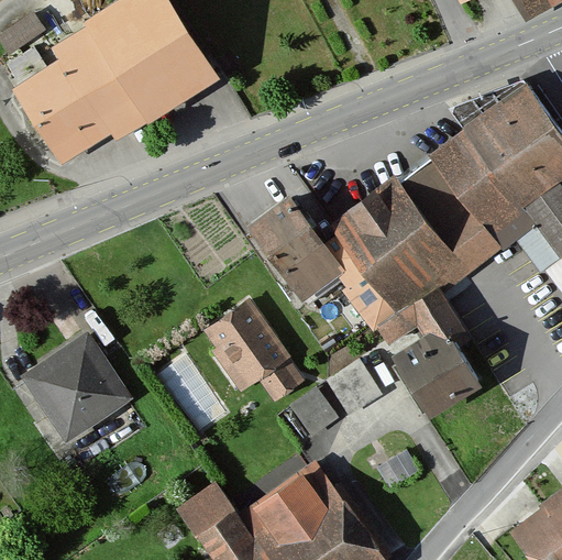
[(176,0),(114,0),(87,18),(90,24),(151,119),(162,111),(223,73),(176,0)]
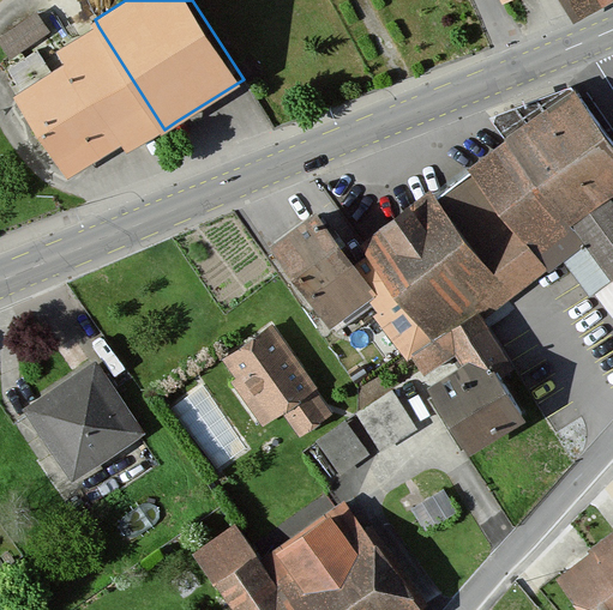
[(566,0),(576,18),(610,0),(566,0)]
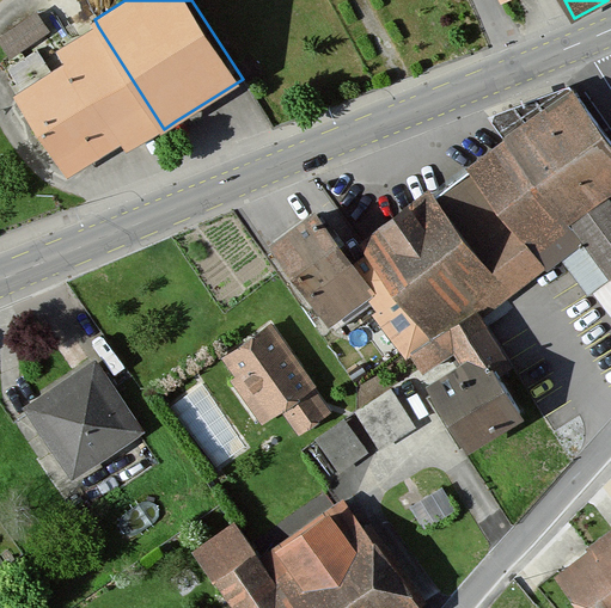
[(50,32),(38,13),(0,40),(12,57),(50,32)]
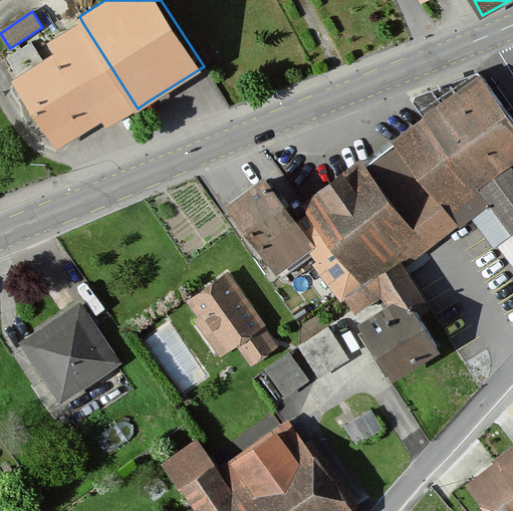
[(138,108),(82,22),(58,37),(50,26),(1,57),(58,148),(103,118),(108,126),(138,108)]
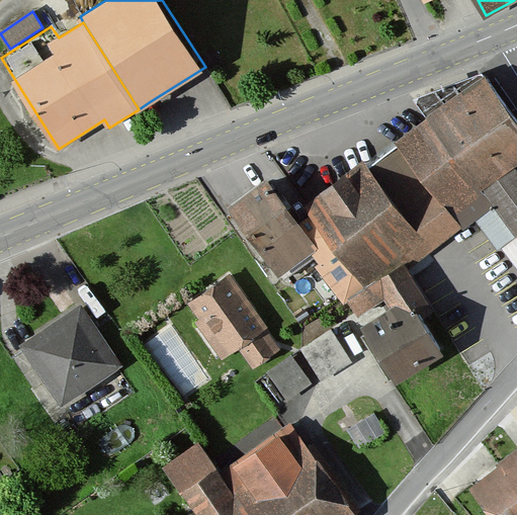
[(516,120),(487,78),(431,119),(487,193),(516,171),(516,120)]
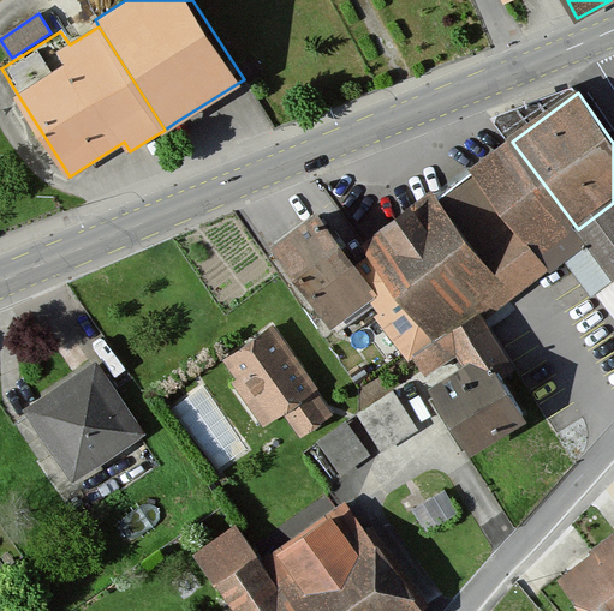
[(532,263),(578,229),(512,142),(474,172),(490,198),(532,263)]
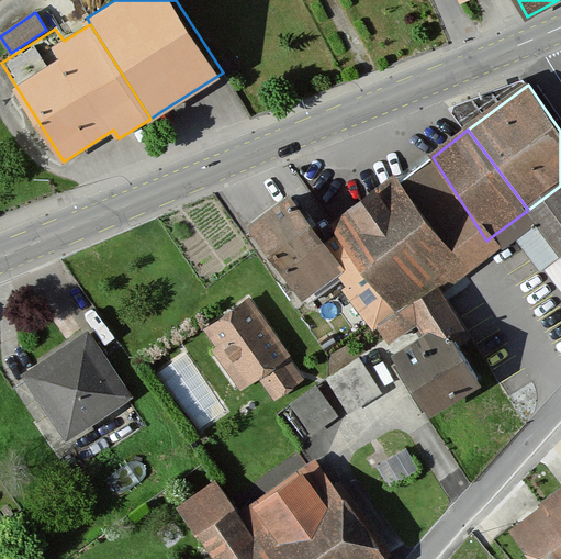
[(448,181),(433,157),(329,223),(337,235),(324,244),(346,276),(374,323),(441,284),(494,253),(486,241),(448,181)]
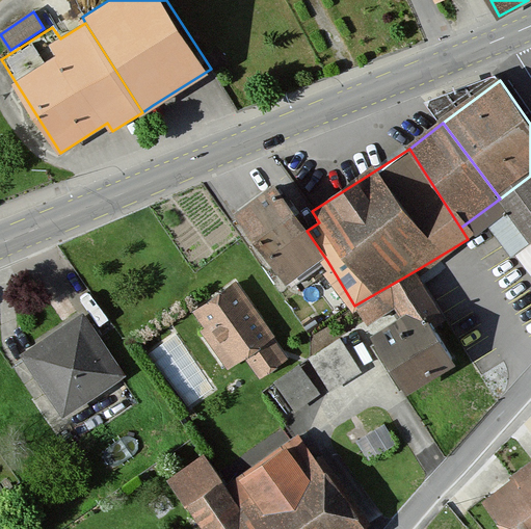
[(327,261),(307,231),(277,186),(241,211),(291,286),(327,261)]
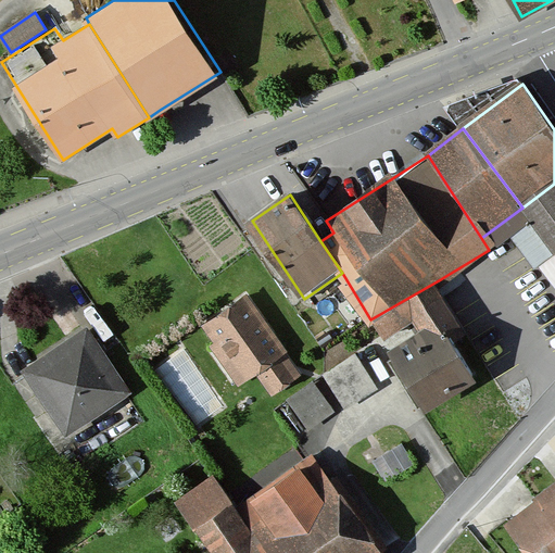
[(554,261),(542,271),(554,287),(554,261)]
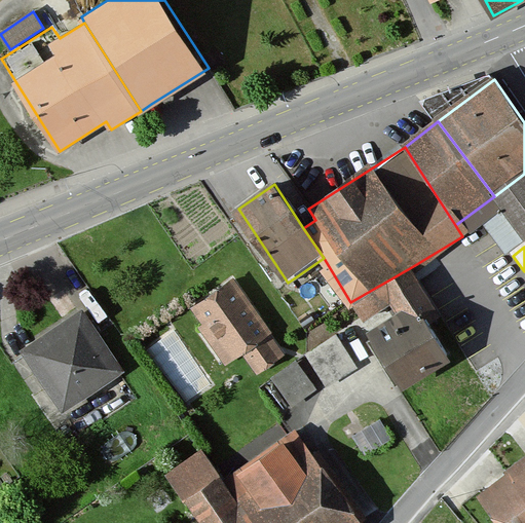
[(443,318),(413,266),(350,302),(400,387),(449,360),(429,326),(443,318)]
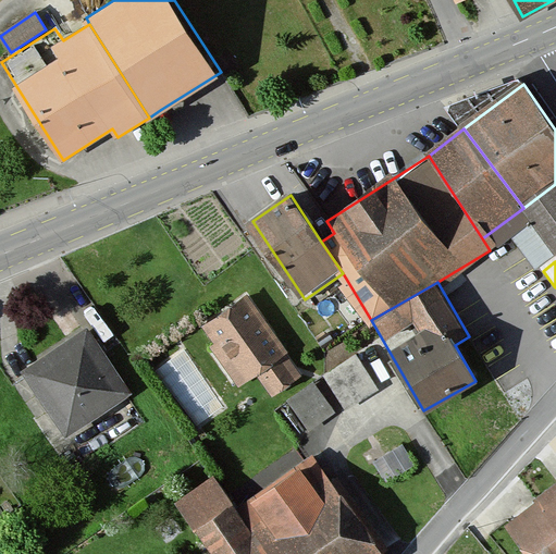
[(250,294),(199,330),(239,388),(256,377),(273,403),(309,378),(250,294)]
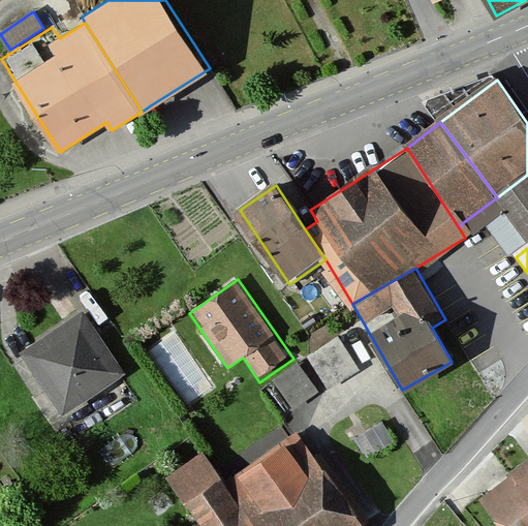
[(84,312),(24,352),(63,410),(123,370),(84,312)]
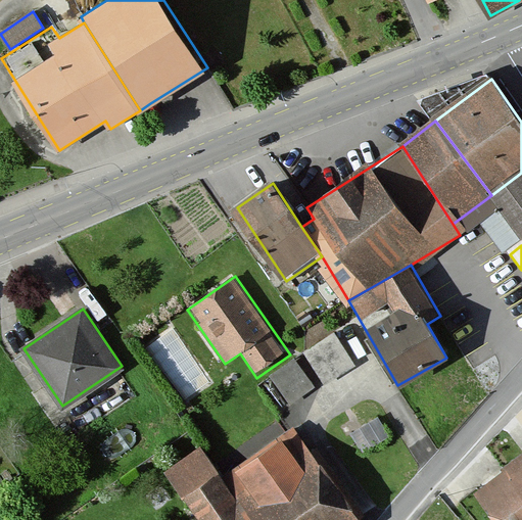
[(354,369),(335,336),(303,355),(323,387),(354,369)]
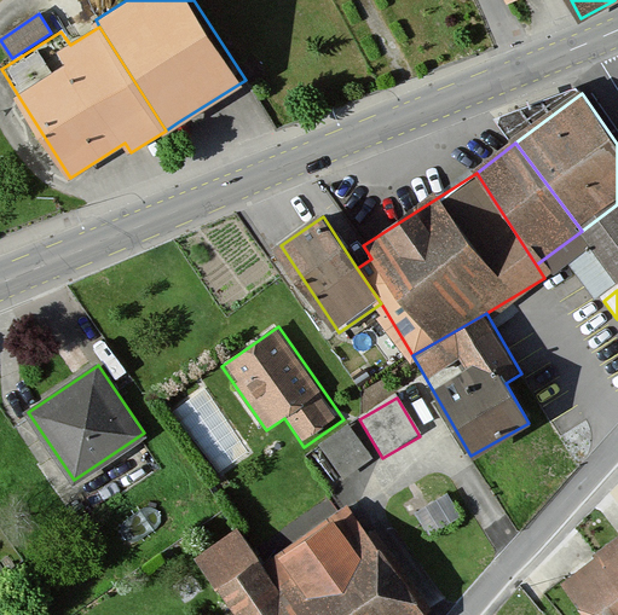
[(374,462),(348,428),(322,447),(347,481),(374,462)]
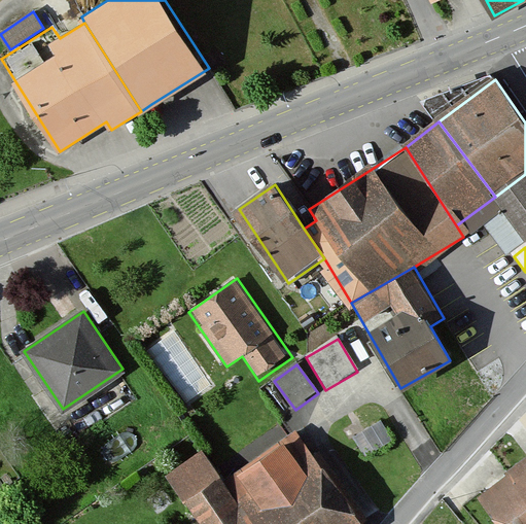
[(392,441),(380,422),(355,438),(366,456),(392,441)]
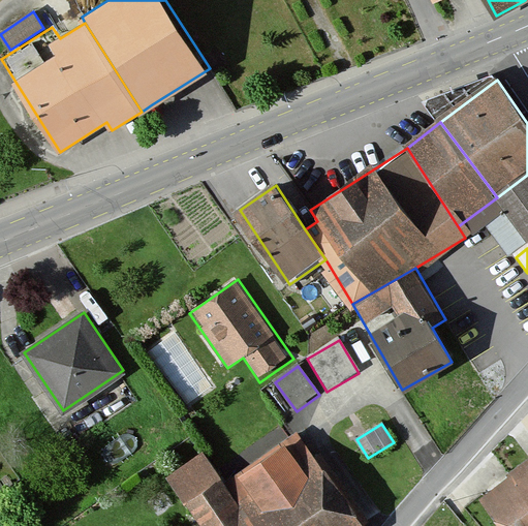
[(363,525),(298,433),(227,483),(205,450),(167,476),(203,525),(363,525)]
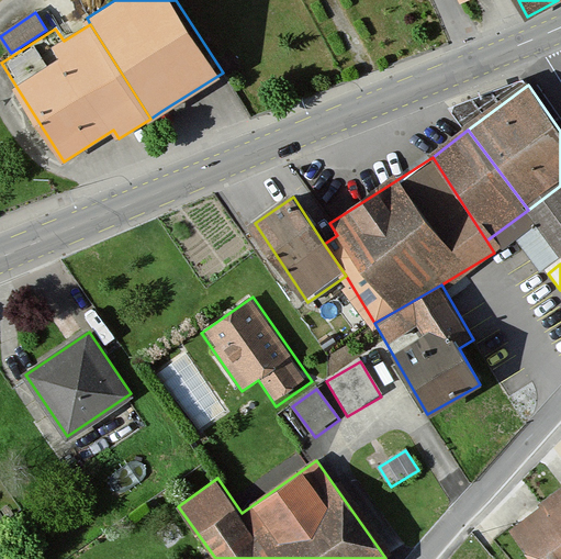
[(560,491),(512,529),(535,558),(560,558),(560,491)]
